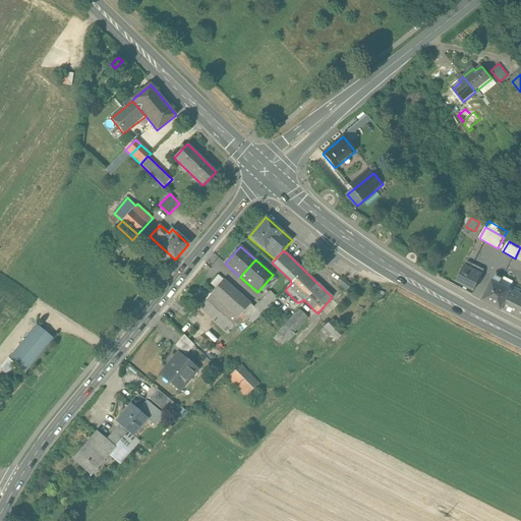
[(482,275),(465,267),(457,282),(474,290),(482,275)]
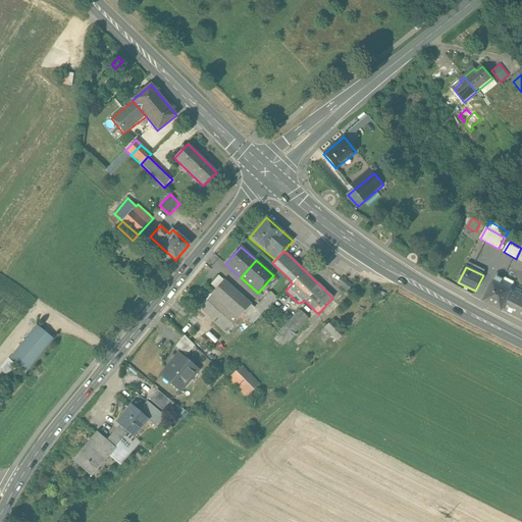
[(211,285),(216,290),(224,280),(219,276),(211,285)]
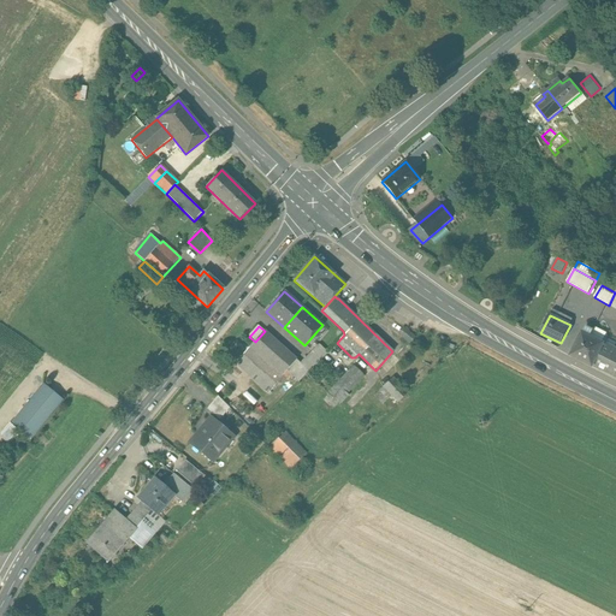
[(581,361),(593,338),(591,337),(593,331),(586,327),(584,332),(582,332),(570,356),(581,361)]
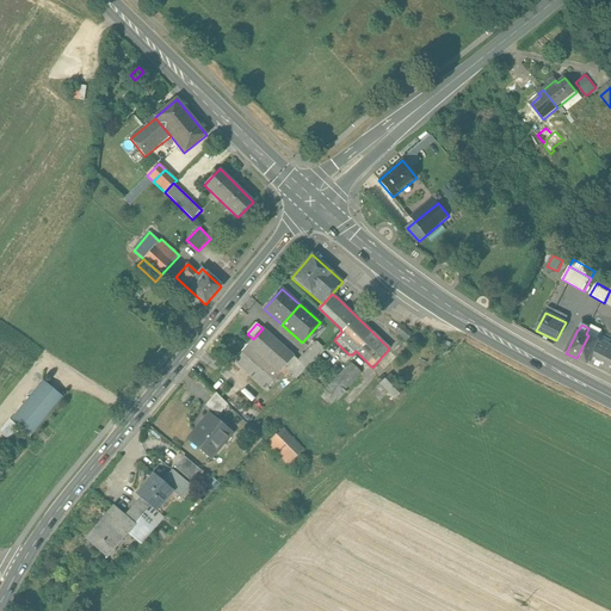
[(412,334),(400,326),(395,331),(407,340),(412,334)]
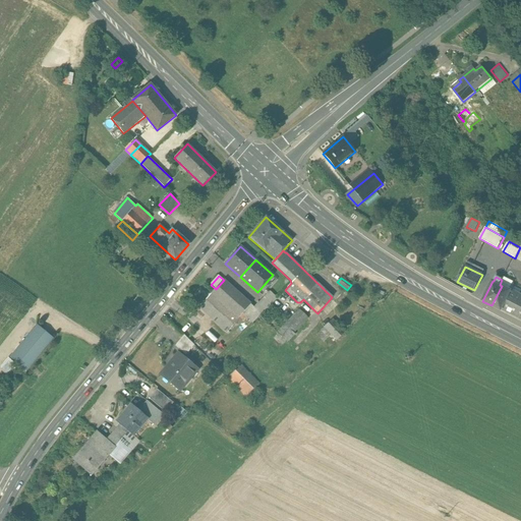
[(250,304),(224,280),(216,289),(207,299),(227,319),(233,324),(235,323),(237,326),(245,316),(246,315),(243,312),(250,304)]
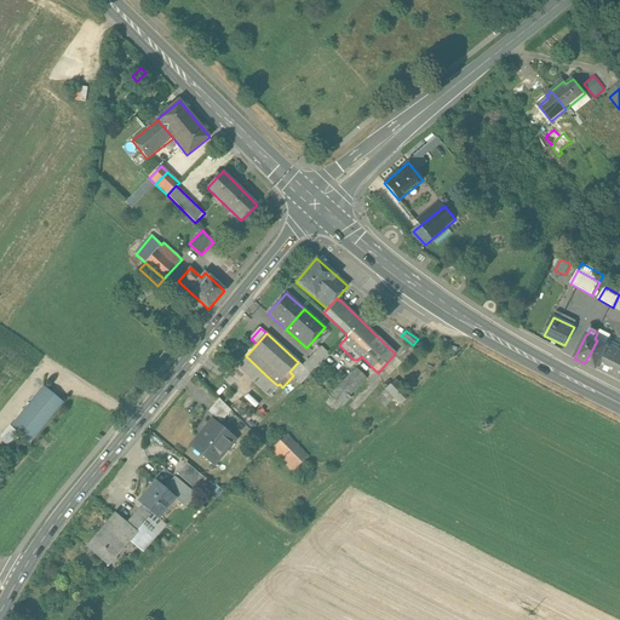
[(597,340),(585,363),(597,369),(608,345),(597,340)]
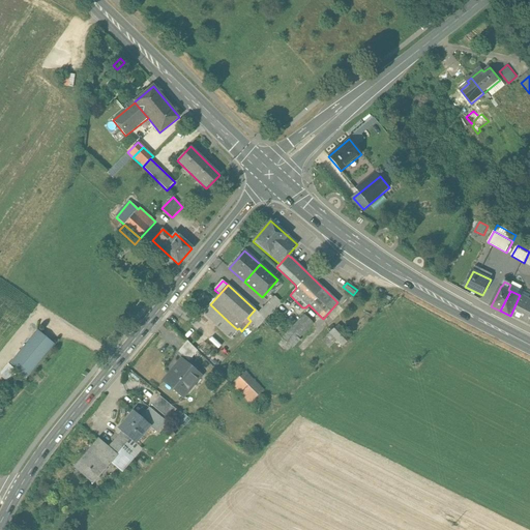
[(529,300),(520,295),(510,316),(529,325),(529,300)]
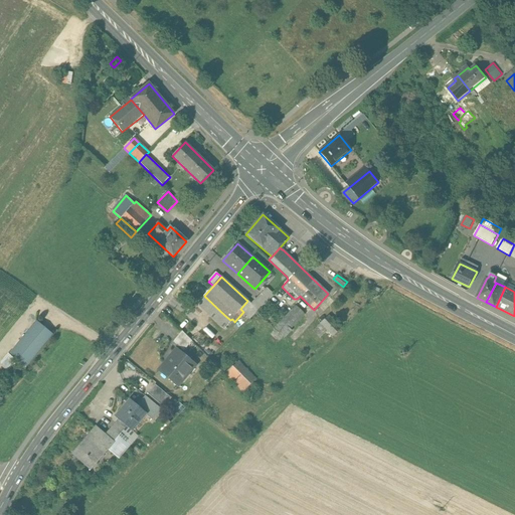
[(267,290),(251,305),(259,311),(274,296),(267,290)]
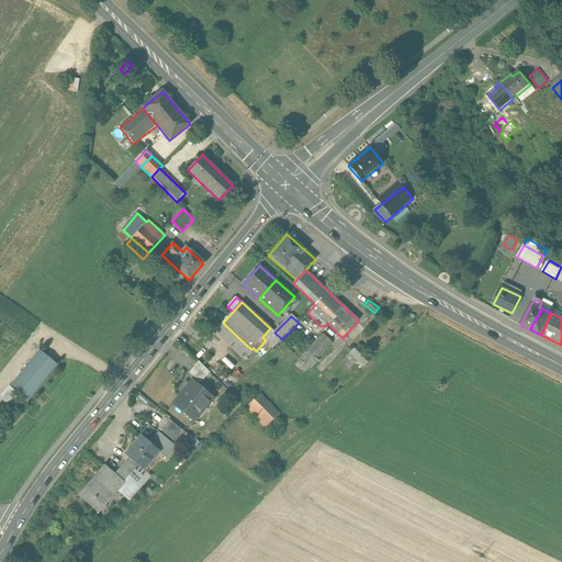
[(245,344),(223,323),(217,328),(240,348),(245,344)]
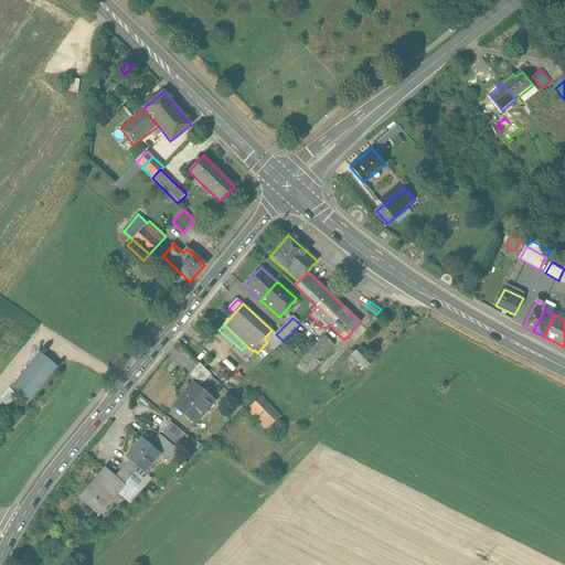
[(242,350),(219,330),(215,334),(245,360),(253,351),(246,345),(242,350)]
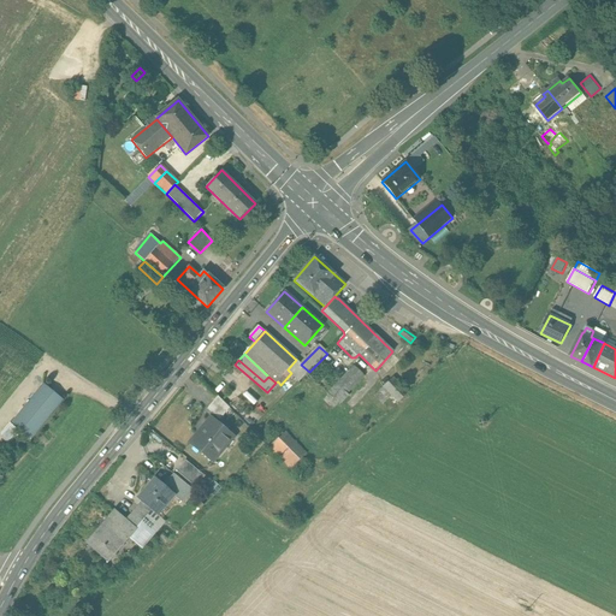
[(309,372),(301,365),(296,360),(288,369),(291,373),(290,374),(300,383),(309,372)]
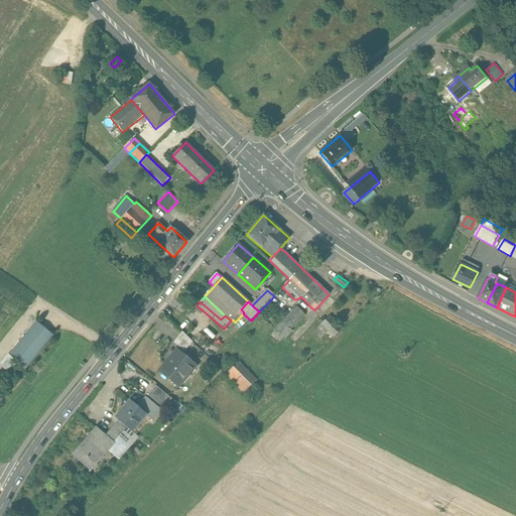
[(296,306),(282,323),(290,330),(305,314),(296,306)]
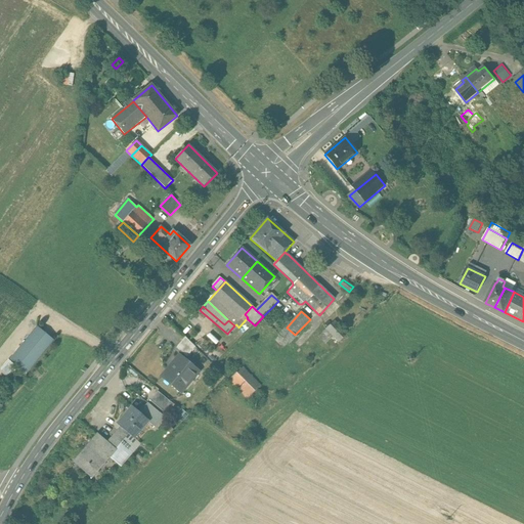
[(347,335),(334,321),(325,330),(339,343),(347,335)]
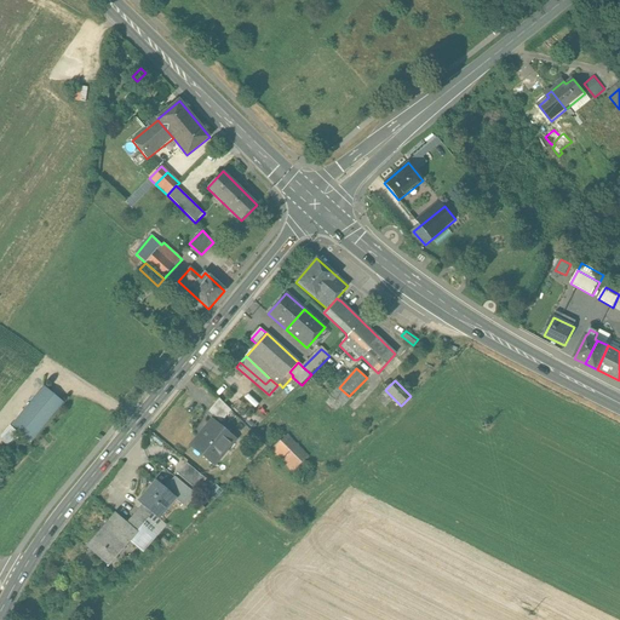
[(12,425),(30,441),(62,403),(44,388),(12,425)]
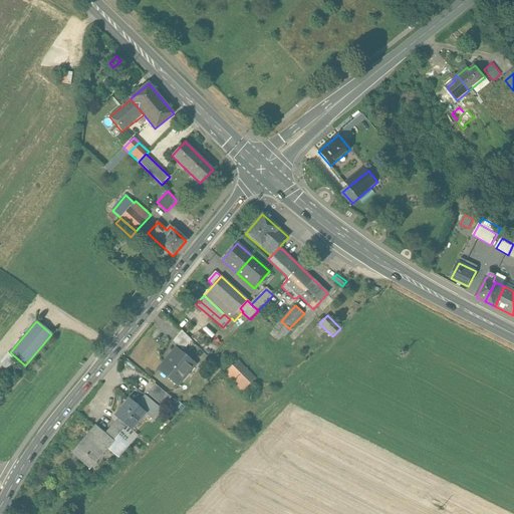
[(289,328),(281,321),(273,329),(282,337),(290,329),(289,328)]
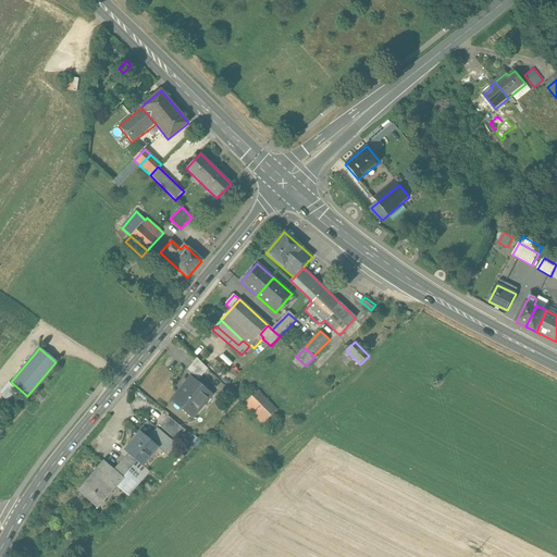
[(351,372),(360,364),(346,350),(338,358),(351,372)]
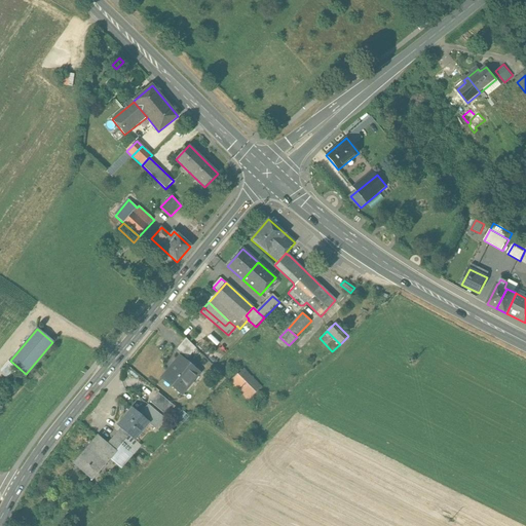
[(196,348),(186,339),(177,349),(188,359),(196,348)]
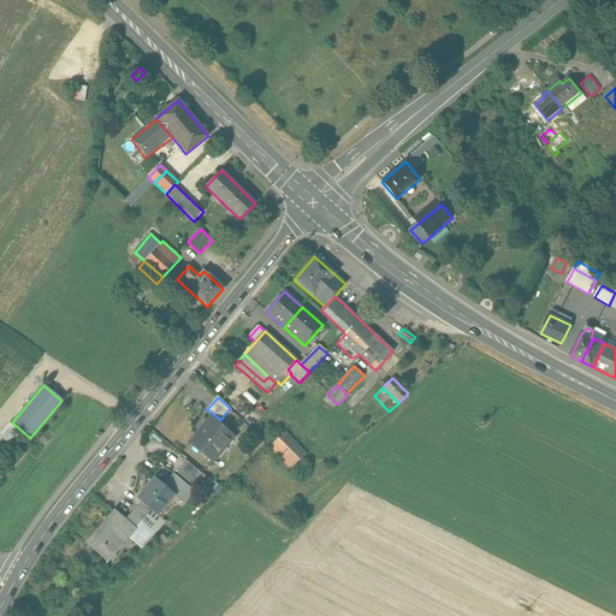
[(211,418),(189,444),(212,462),(234,437),(211,418)]
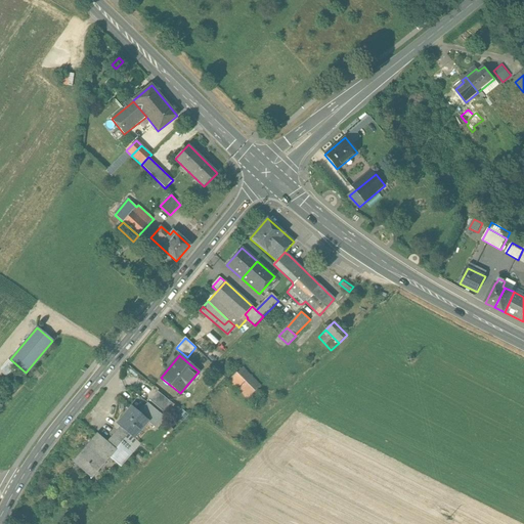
[(255,392),(236,373),(228,381),(247,400),(255,392)]
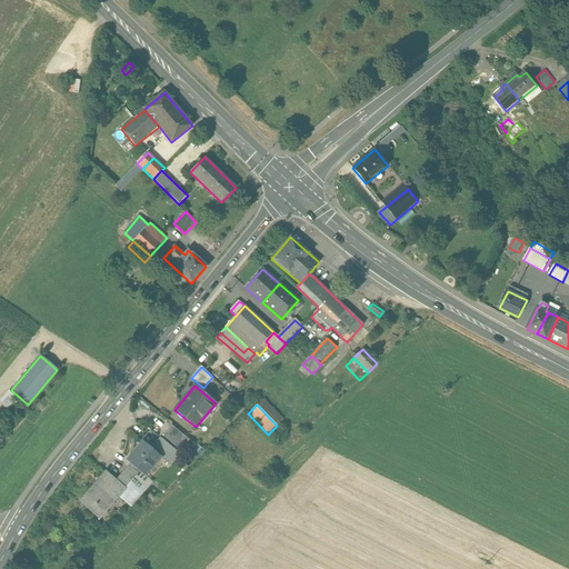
[(176,447),(186,436),(171,423),(161,435),(176,447)]
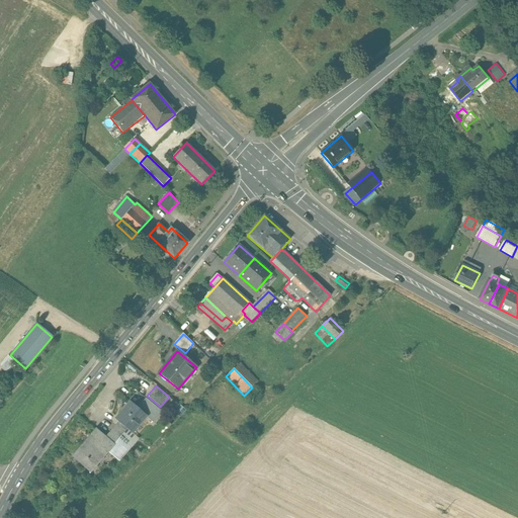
[(252,387),(244,396),(248,399),(257,390),(253,386),(252,387)]
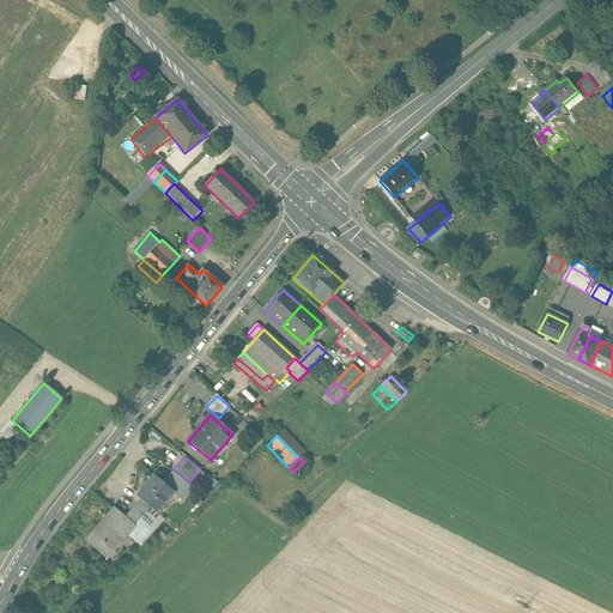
[(171,477),(162,469),(157,475),(167,484),(171,477)]
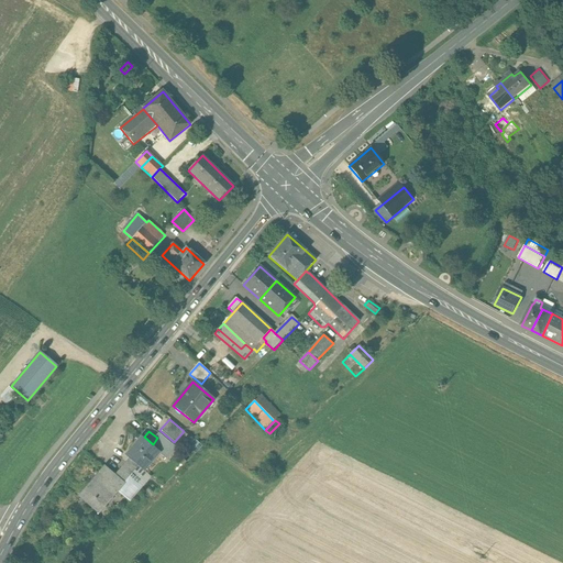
[(142,438),(127,456),(133,462),(129,466),(134,471),(138,466),(144,471),(159,452),(142,438)]
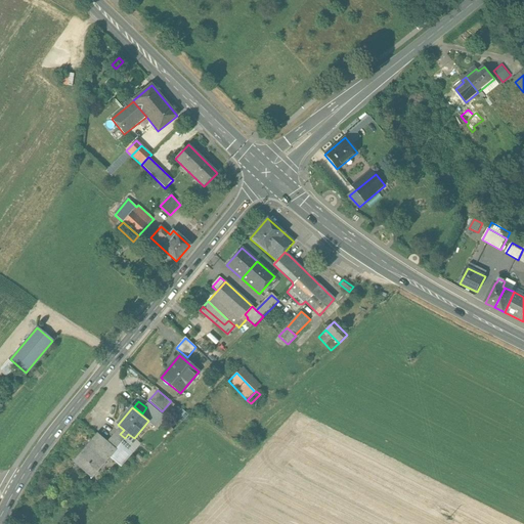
[(120,434),(117,432),(113,437),(116,439),(121,443),(125,438),(120,434)]
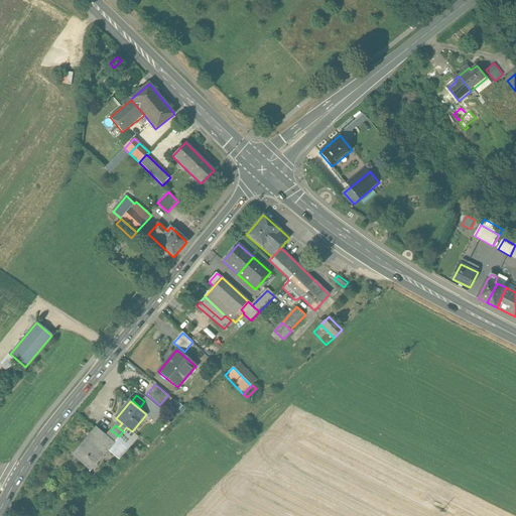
[(100,431),(77,459),(91,471),(114,443),(114,442),(109,438),(100,431)]
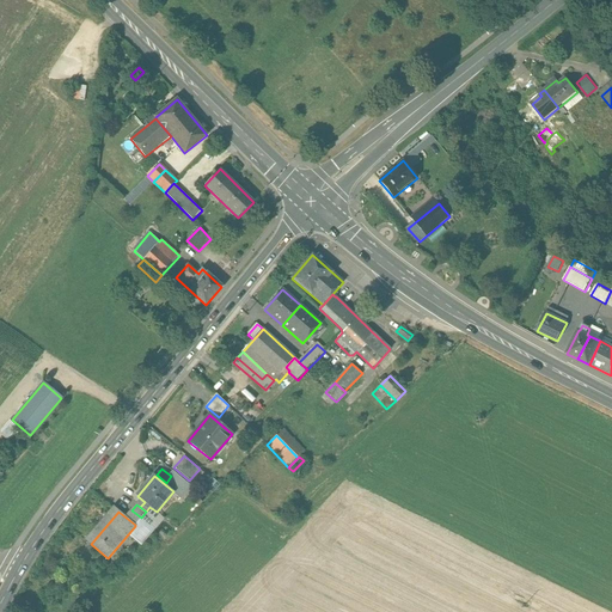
[(135,513),(129,520),(135,525),(141,518),(135,513)]
